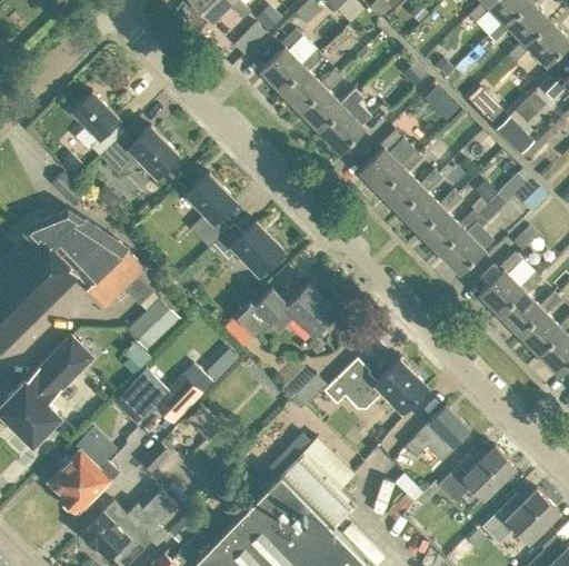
[(249,12),(237,0),(232,0),(231,1),(229,0),(189,0),(211,21),(228,5),(242,19),(249,12)]
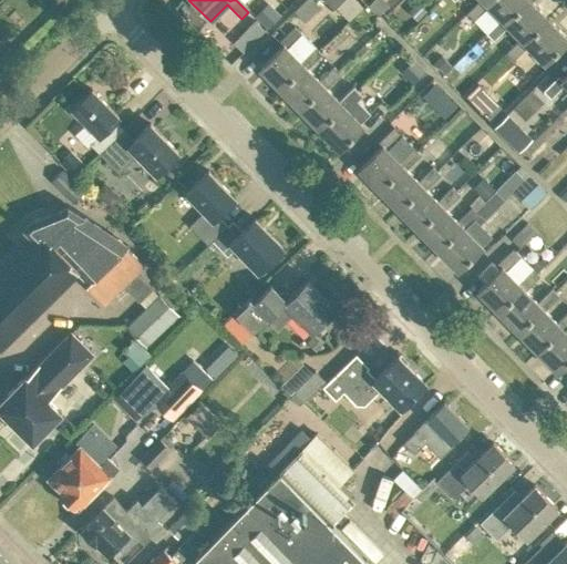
[(308,19),(319,3),(315,0),(303,0),(297,11),(308,19)]
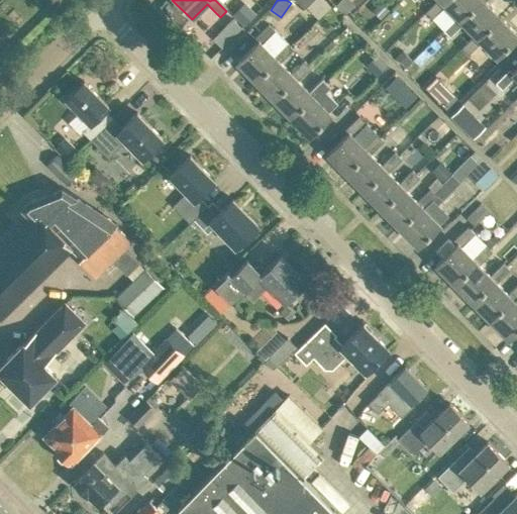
[(295,0),(304,9),(313,0),(295,0)]
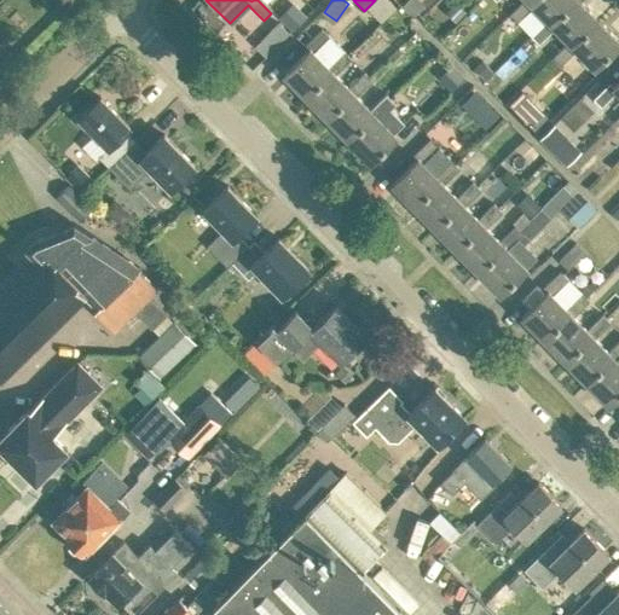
[(549,27),(576,1),(574,0),(532,0),(527,5),(524,1),(508,16),(516,25),(532,10),(544,23),(549,27)]
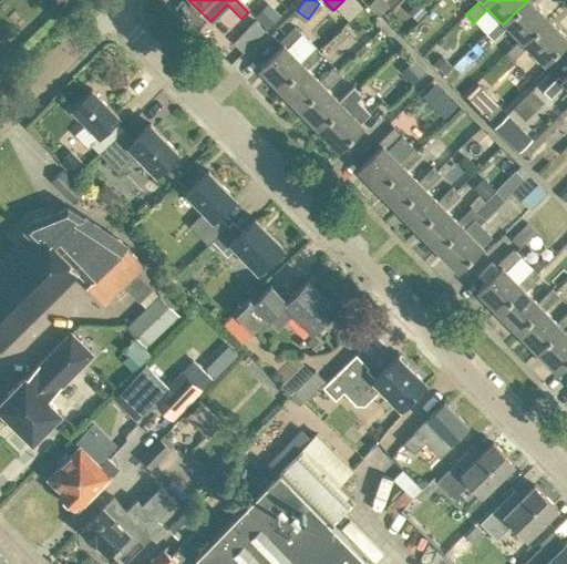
[(522,44),(546,21),(527,1),(503,24),(498,21),(484,34),(492,43),(507,29),(519,41),(522,44)]
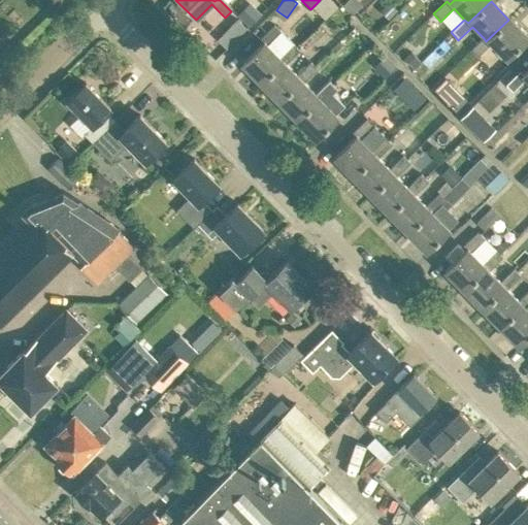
[(249,29),(262,17),(250,4),(237,18),(249,29)]
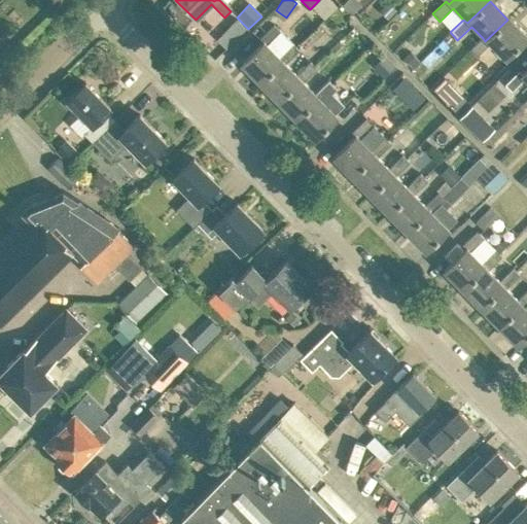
[(503,61),(526,38),(507,20),(485,41),(483,38),(469,51),(476,59),(489,45),(503,61)]
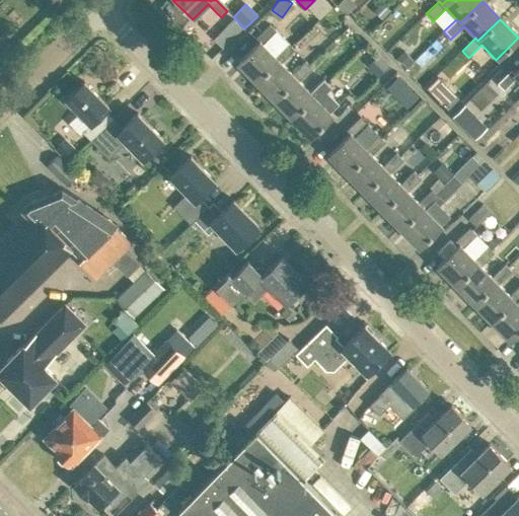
[(227,44),(241,28),(233,21),(220,35),(227,44)]
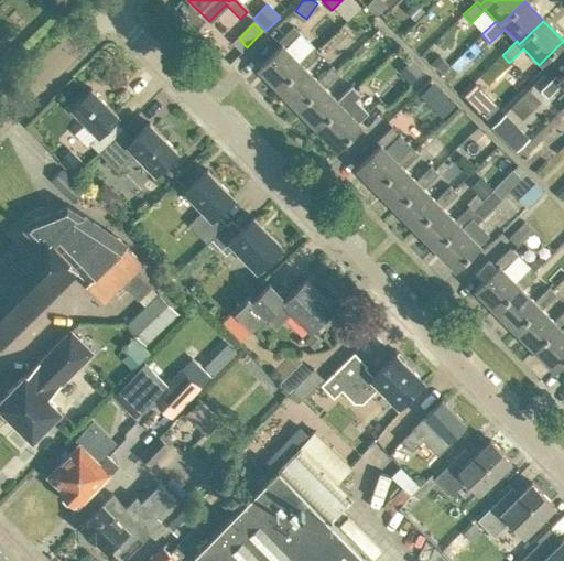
[(297,62),(311,47),(313,46),(301,35),(300,36),(292,29),(278,43),(281,46),(257,71),(277,90),(302,66),(297,62)]
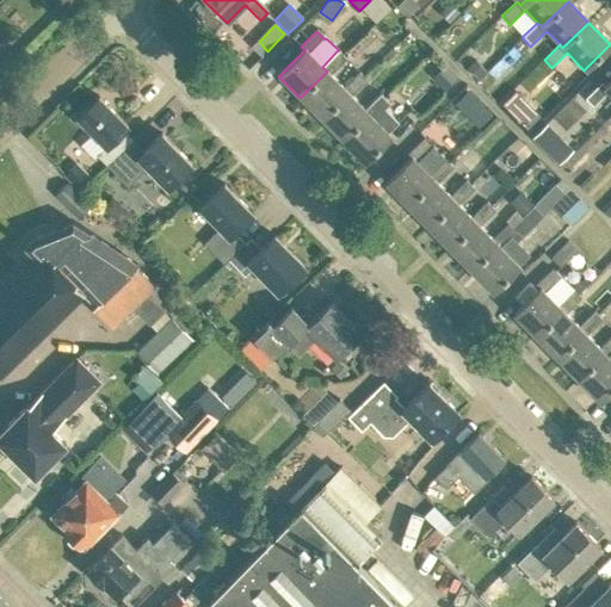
[(337,51),(322,67),(327,72),(300,98),(321,119),(347,93),(344,88),(331,75),(346,61),(337,51)]
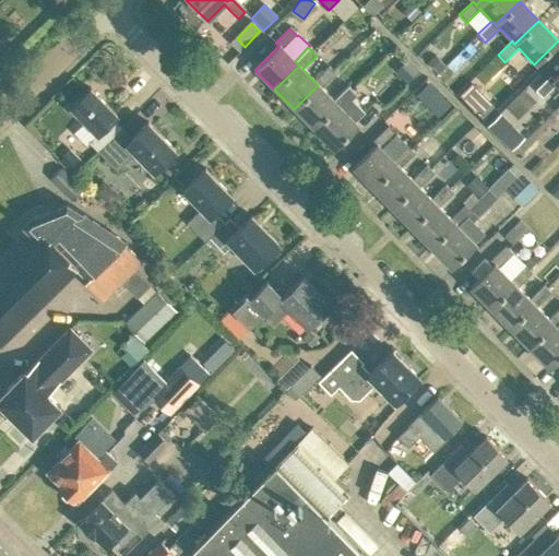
[(438,75),(445,68),(435,57),(427,64),(438,75)]
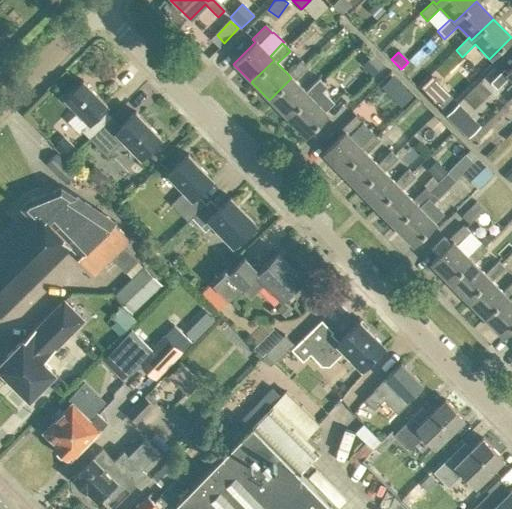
[(372,77),(383,66),(372,56),(362,67),(372,77)]
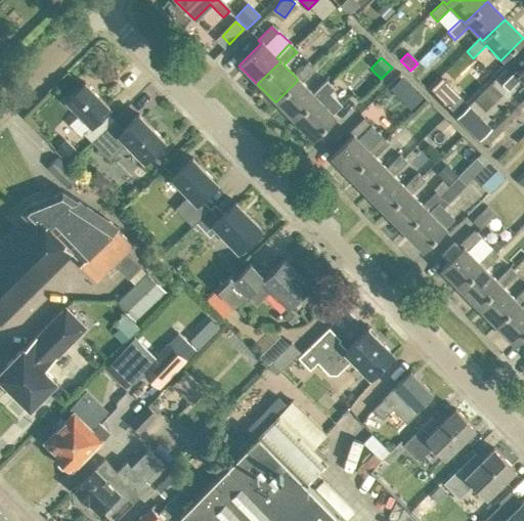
[(454,91),(474,72),(460,57),(440,77),(454,91)]
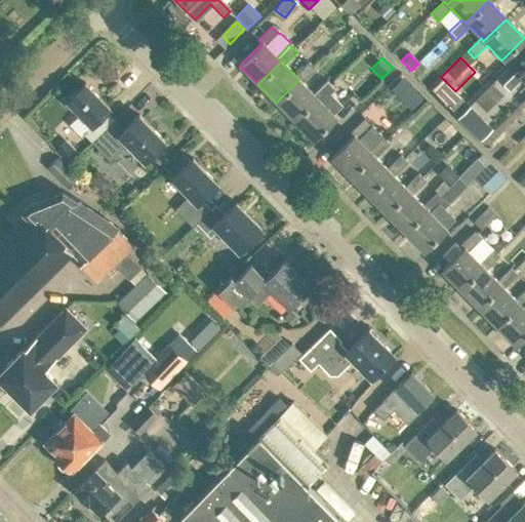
[(308,64),(295,76),(298,80),(276,103),(294,121),(317,98),(314,95),(303,83),(315,71),(308,64)]
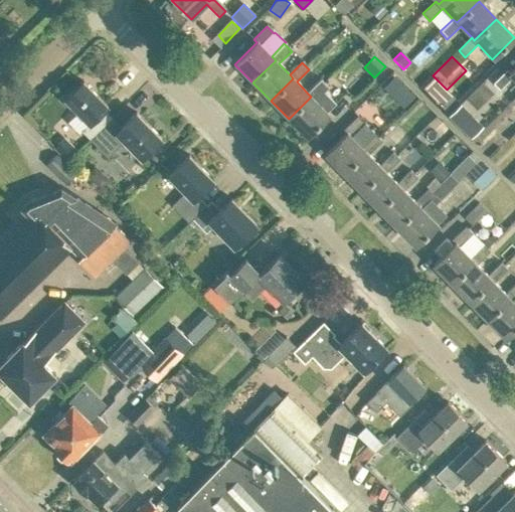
[(514,67),(509,74),(506,71),(492,84),(499,91),(512,78),(514,81),(514,67)]
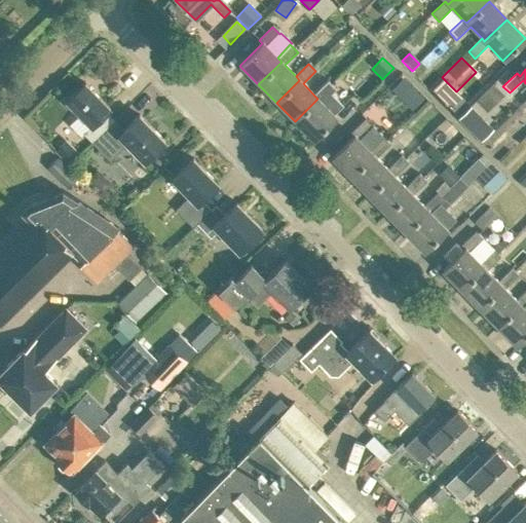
[(403,92),(409,85),(402,78),(395,84),(403,92)]
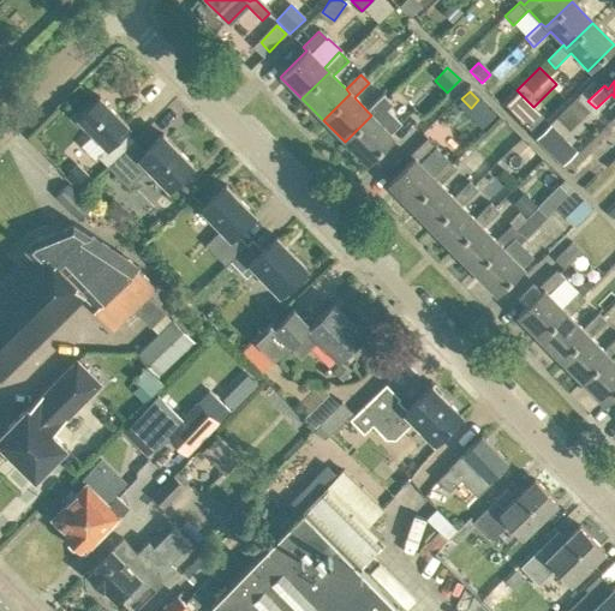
[(401,125),(387,112),(393,106),(390,105),(383,96),(368,112),(371,115),(345,142),(368,165),(393,138),(390,136),(401,125)]
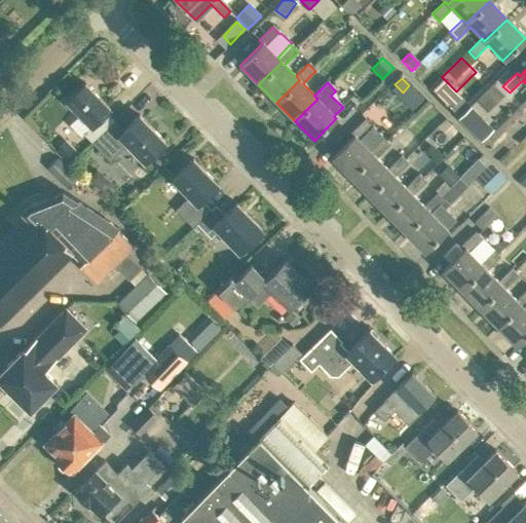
[(84,136),(92,144),(114,122),(106,115),(110,111),(85,85),(67,103),(91,128),(84,136)]
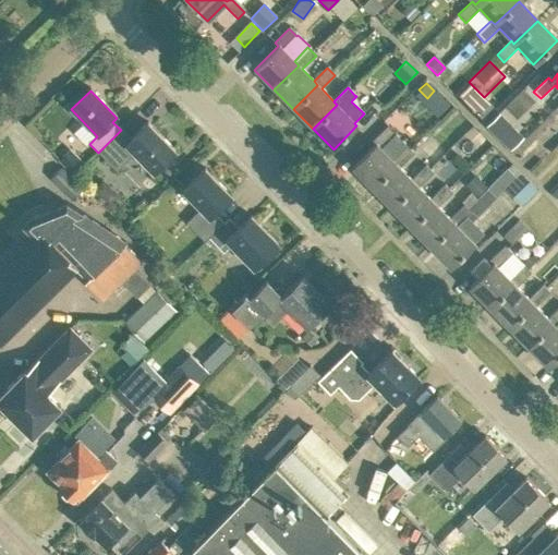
[(524,140),(499,115),(486,128),(510,153),(524,140)]
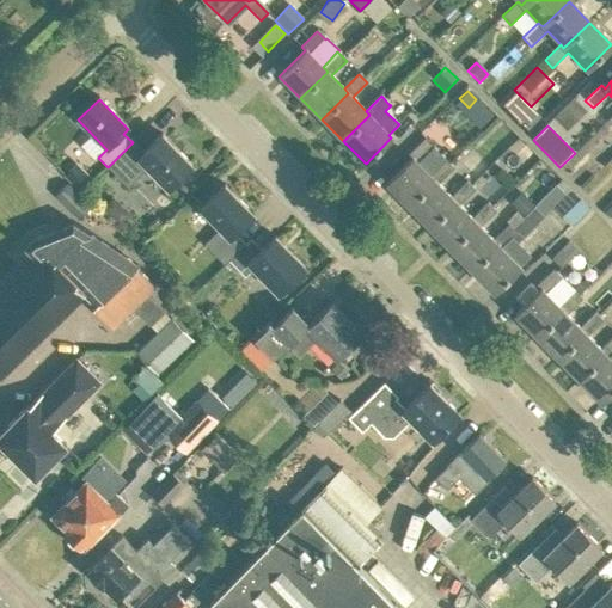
[(144,153),(133,142),(108,167),(128,188),(147,169),(167,190),(191,167),(161,136),(144,153)]
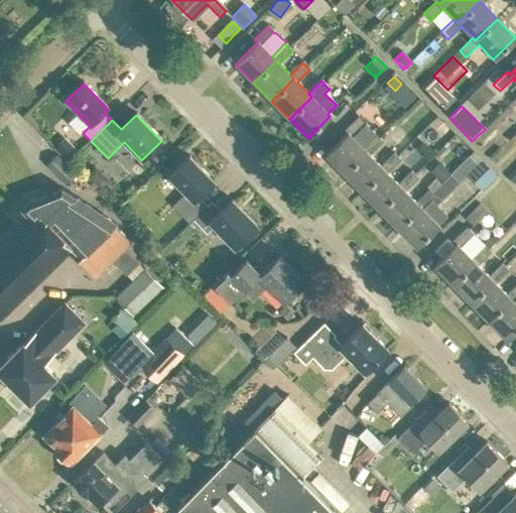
[(366,152),(362,149),(351,138),(364,125),(358,118),(344,131),(347,134),(326,156),(344,174),(366,152)]
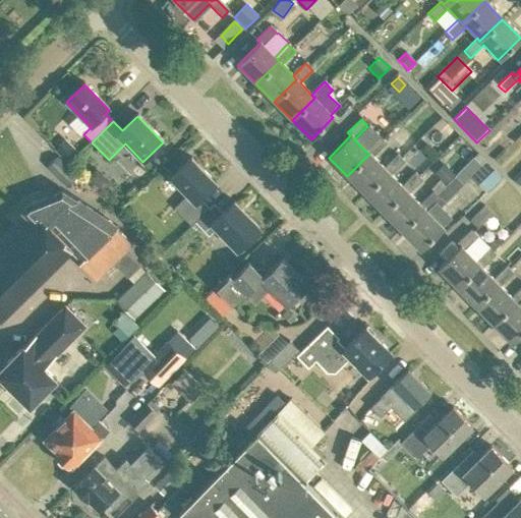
[(54,149),(68,159),(76,147),(63,136),(54,149)]
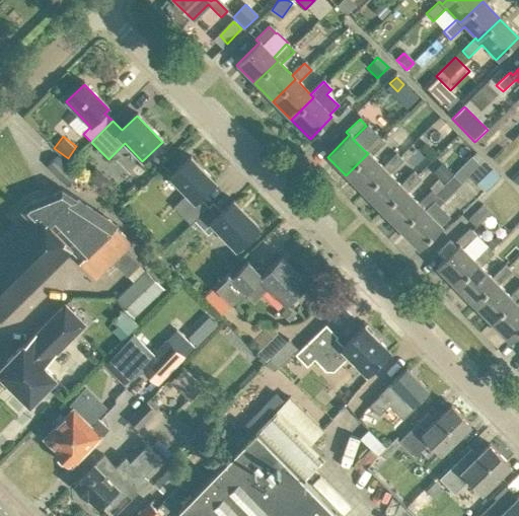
[(377,137),(364,150),(368,153),(346,175),(363,194),(386,171),(382,168),(371,157),(384,144),(377,137)]
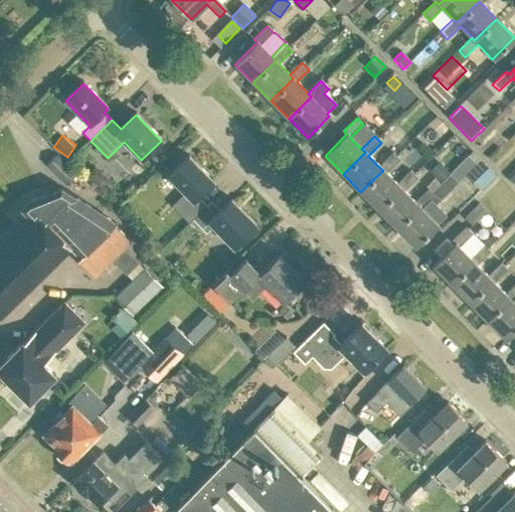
[(392,154),(379,167),(383,170),(360,192),(378,210),(400,188),(397,185),(386,174),(399,161),(392,154)]
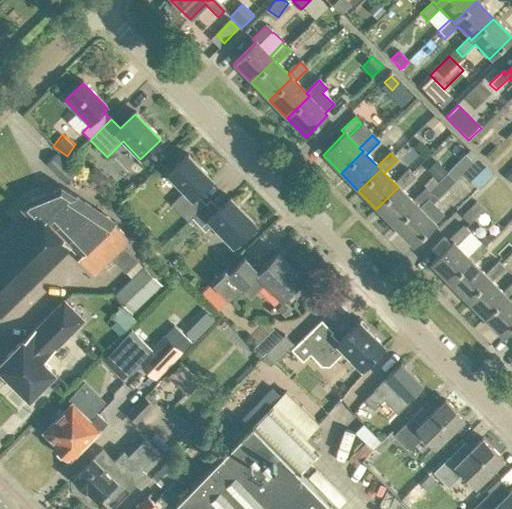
[(56,155),(46,166),(67,186),(77,175),(56,155)]
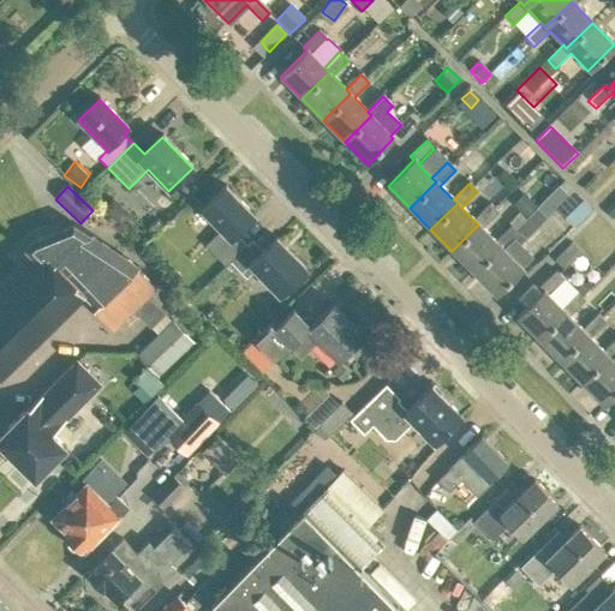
[(225,268),(230,264),(246,249),(234,237),(255,217),(226,187),(201,213),(220,232),(204,247),(225,268)]
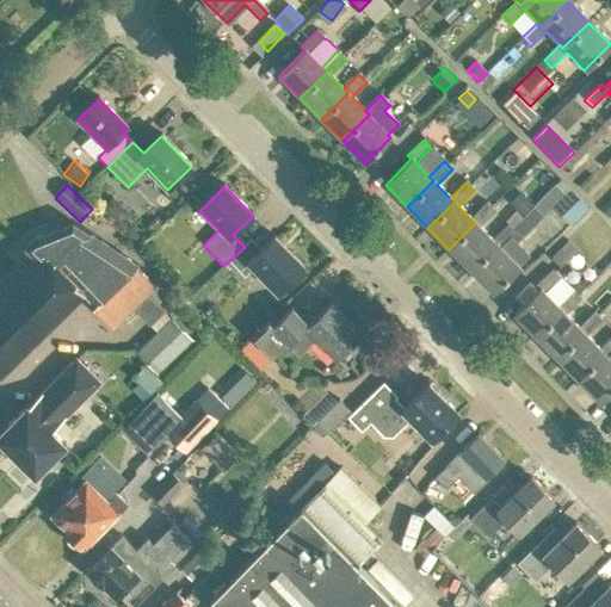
[(119,225),(129,216),(112,199),(103,209),(119,225)]
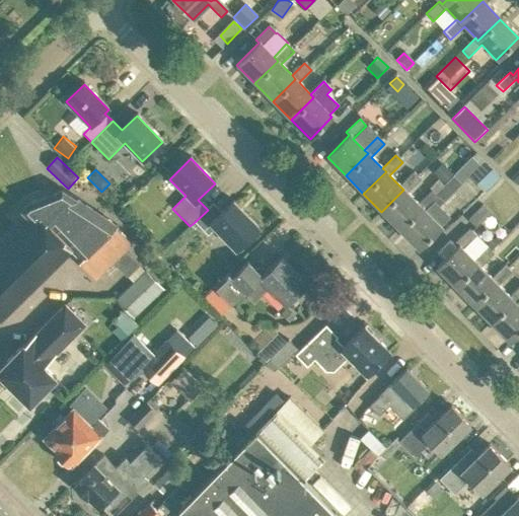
[(441,228),(450,218),(439,207),(468,177),(460,169),(443,187),(435,196),(432,192),(419,205),(422,208),(399,230),(419,249),(441,228)]
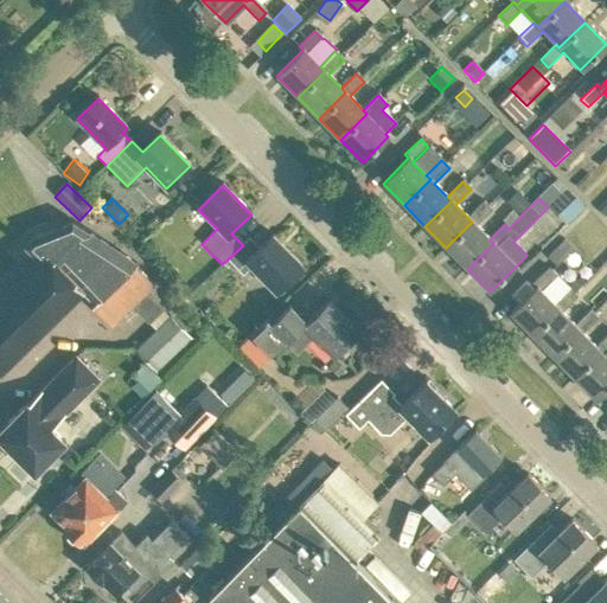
[(493,243),(490,239),(477,226),(492,211),(484,204),(468,218),(472,222),(446,248),(467,269),(493,243)]
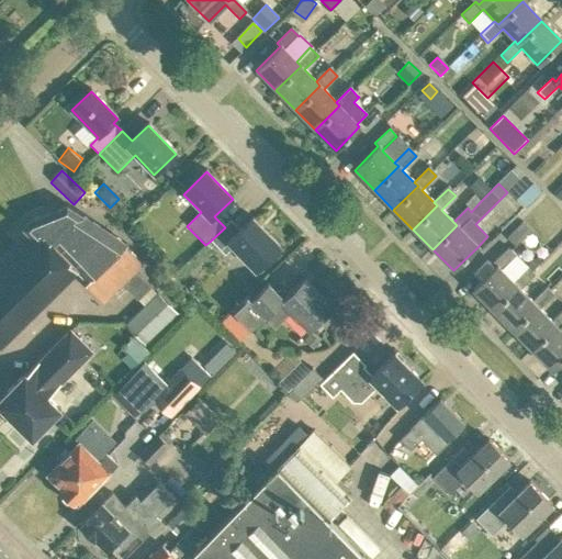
[(0,271),(0,345),(80,269),(91,281),(89,284),(107,303),(123,287),(138,301),(145,308),(125,325),(144,346),(177,314),(136,272),(144,265),(125,247),(128,244),(68,207),(33,219),(25,226),(35,237),(0,271)]
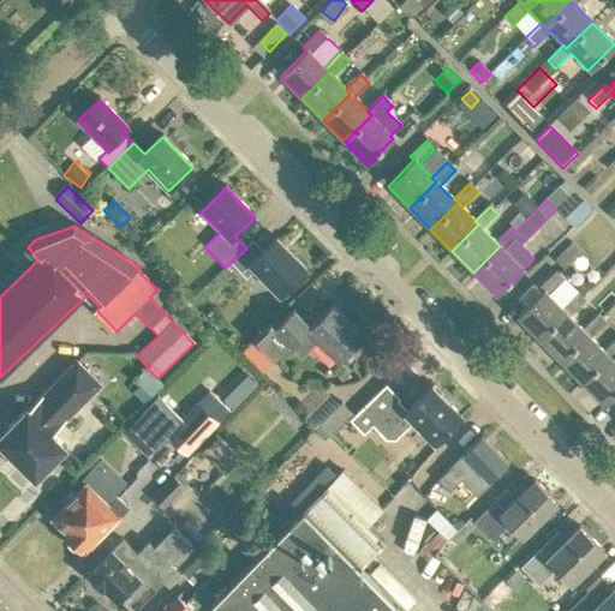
[(278,297),(305,270),(275,239),(262,253),(252,243),(246,249),(230,264),(245,280),(254,271),(278,297)]
